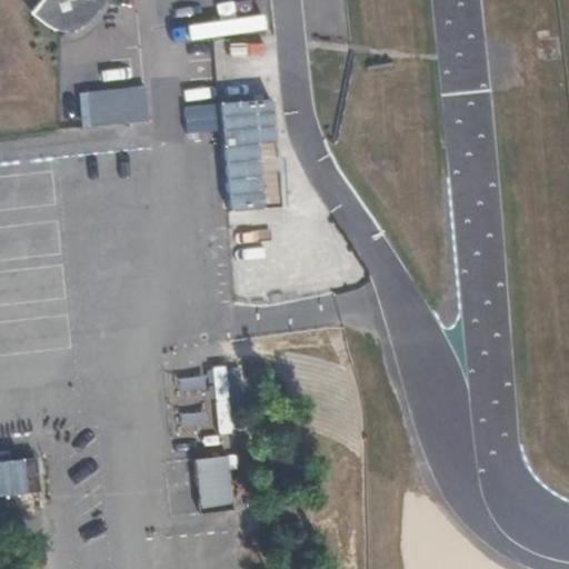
[(43,0),(33,12),(49,27),(67,31),(80,29),(103,0),(43,0)]
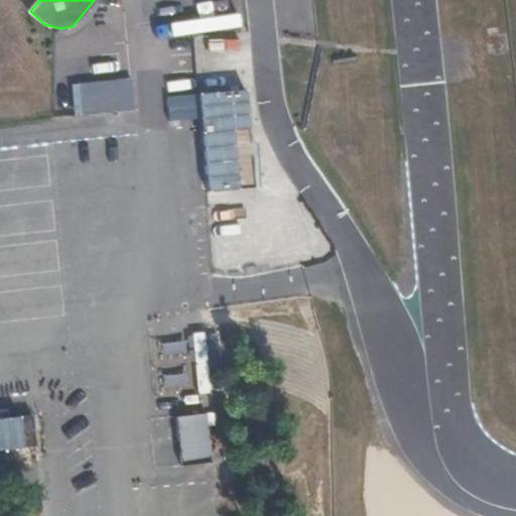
[(235,105),(232,73),(195,77),(198,109),(227,106),(235,105)]
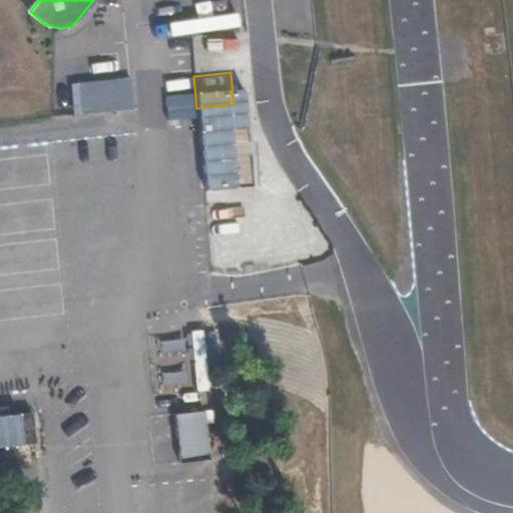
[(131,110),(130,79),(70,80),(71,111),(131,110)]
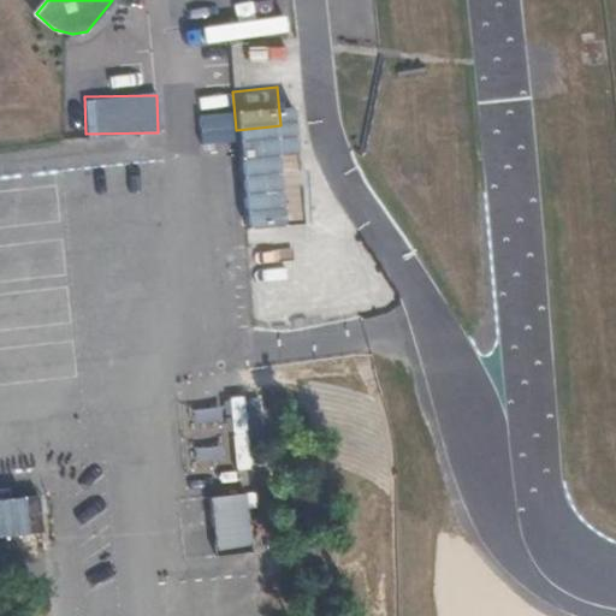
[(236,130),(244,217),(280,213),(271,126),(236,130)]
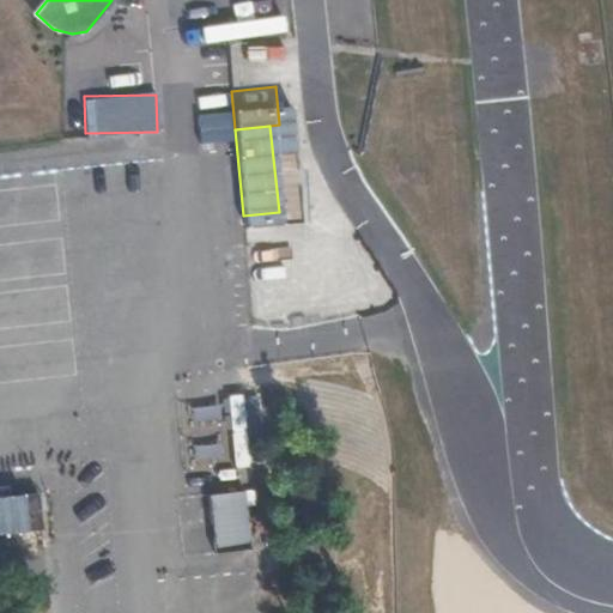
[(292,320),(286,262),(249,266),(255,323),(292,320)]
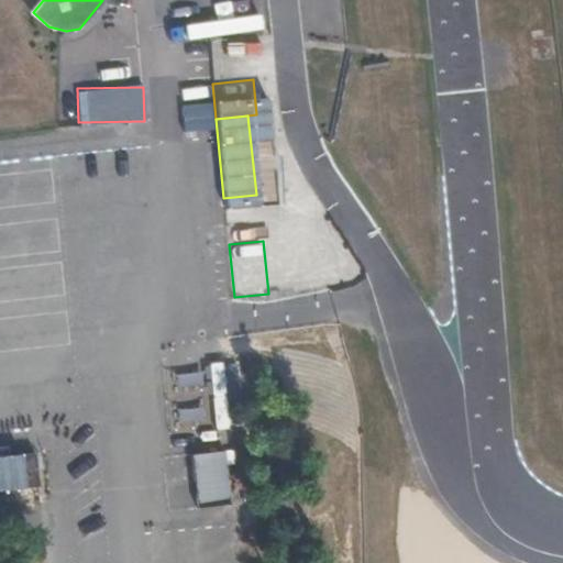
[(194,452),(195,498),(225,497),(224,451),(194,452)]
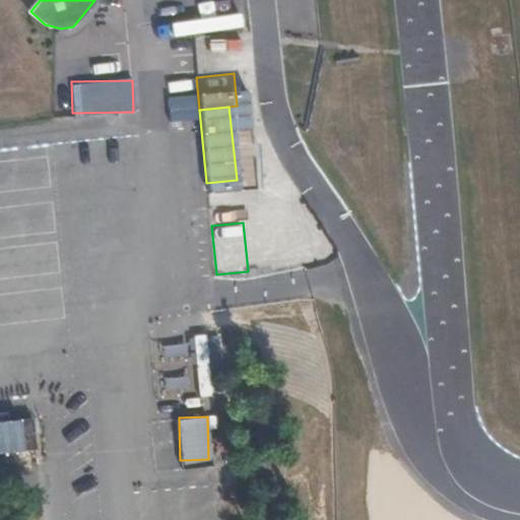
[(0,453),(35,450),(31,417),(0,420),(0,453)]
